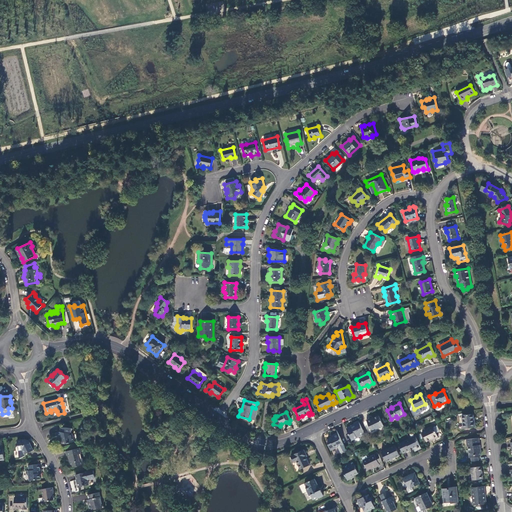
[(473,414),(462,415),(463,428),(475,427),(475,422),(474,422),(473,414)]
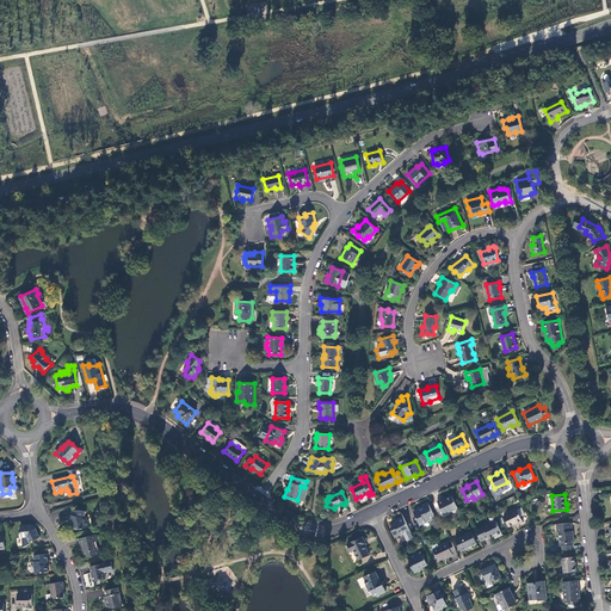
[(442,499),(437,501),(443,514),(457,508),(451,497),(442,500),(442,499)]
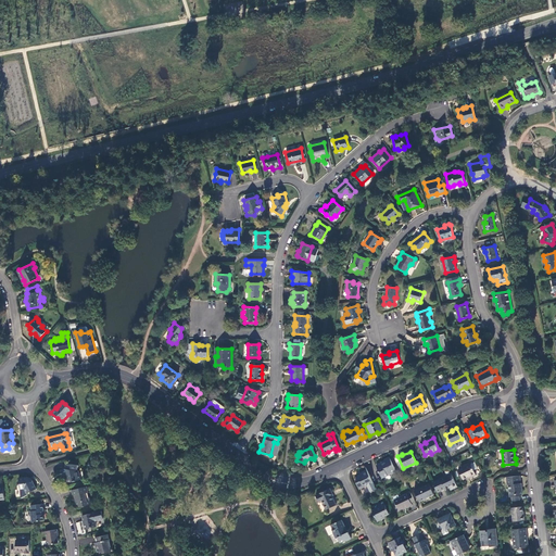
[(395,470),(389,457),(383,459),(384,462),(376,466),(381,477),(395,470)]
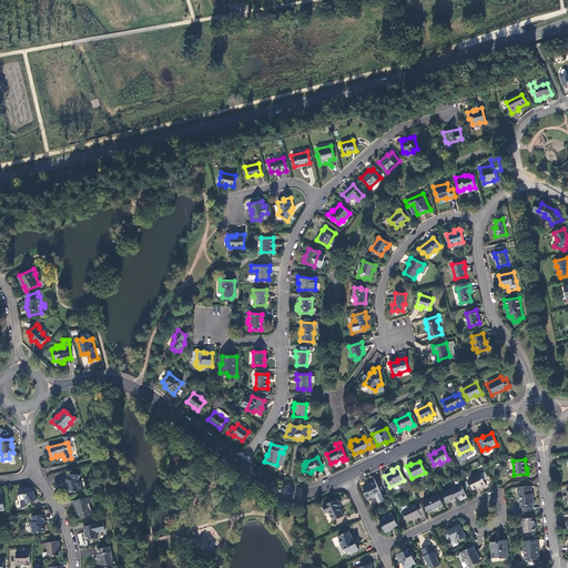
[(80,476),(68,474),(67,479),(66,479),(67,486),(66,486),(67,492),(72,490),(73,493),(75,492),(75,493),(78,493),(78,492),(81,490),(79,482),(80,476)]
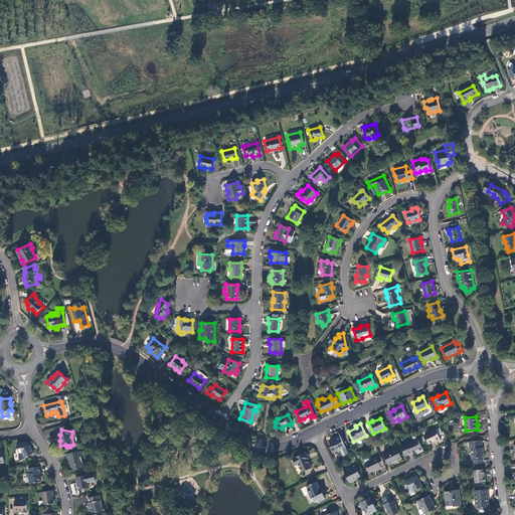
[(441,440),(436,430),(424,435),(428,444),(436,441),(436,442),(441,440)]
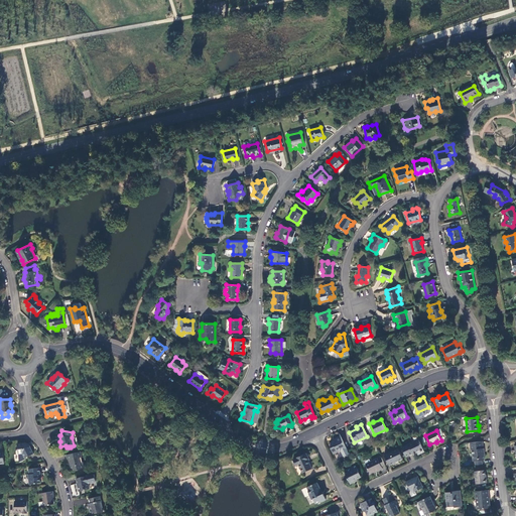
[(346,448),(341,436),(336,439),(332,441),(332,442),(331,443),(330,446),(333,454),(340,450),(341,450),(346,448)]
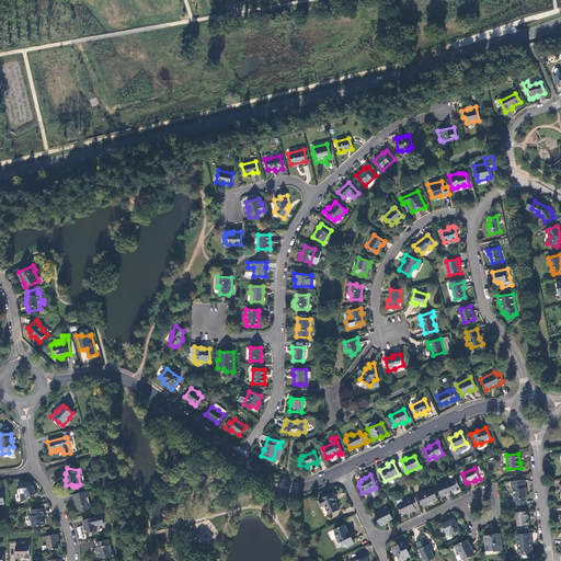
[(441,485),(437,488),(441,495),(444,493),(445,494),(448,493),(449,493),(454,492),(456,491),(457,493),(461,491),(455,479),(444,483),(439,484),(441,485)]
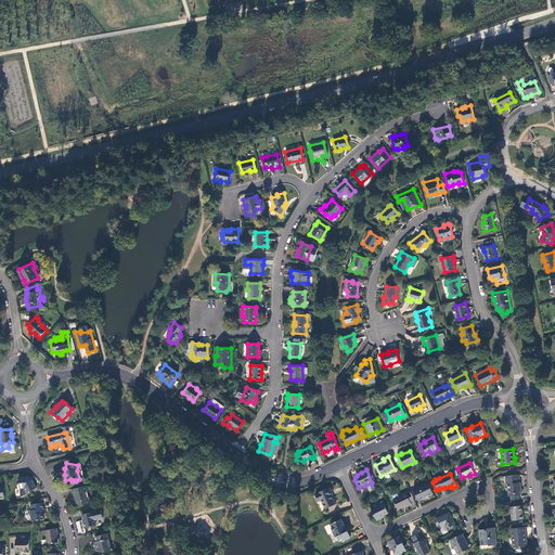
[(519,482),(519,475),(505,476),(506,485),(507,485),(508,494),(515,494),(515,495),(521,495),(520,486),(519,486),(519,482)]
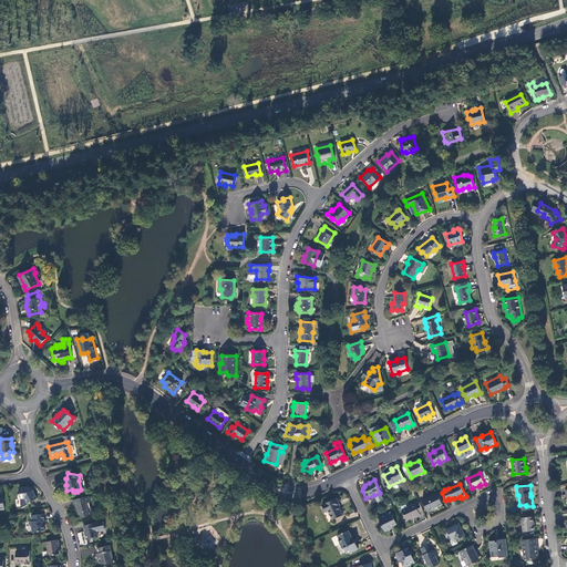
[(19,488),(20,500),(21,508),(28,505),(27,504),(37,500),(32,490),(30,488),(28,487),(19,488)]
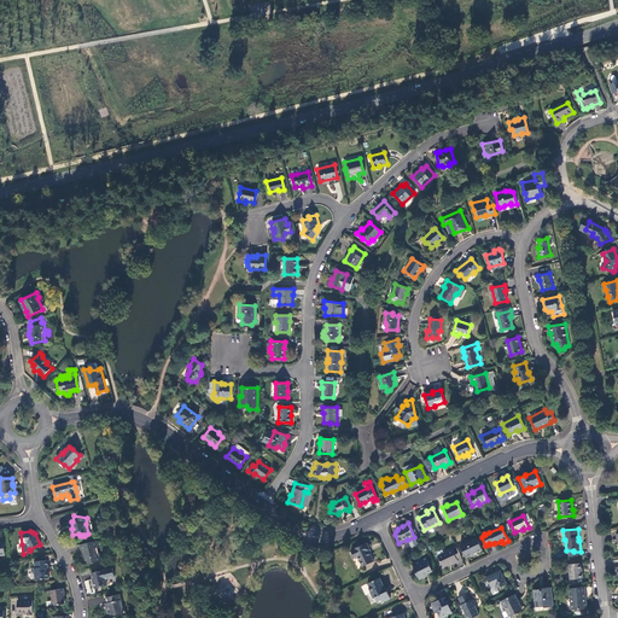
[(477,537),(460,546),(466,558),(482,549),(477,537)]
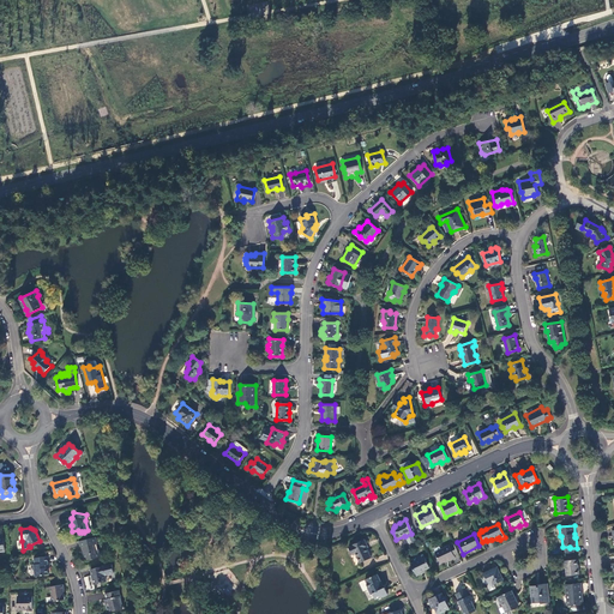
[(96,537),(79,542),(80,547),(82,548),(84,548),(85,553),(84,555),(85,560),(86,560),(100,558),(96,542),(97,542),(96,537)]
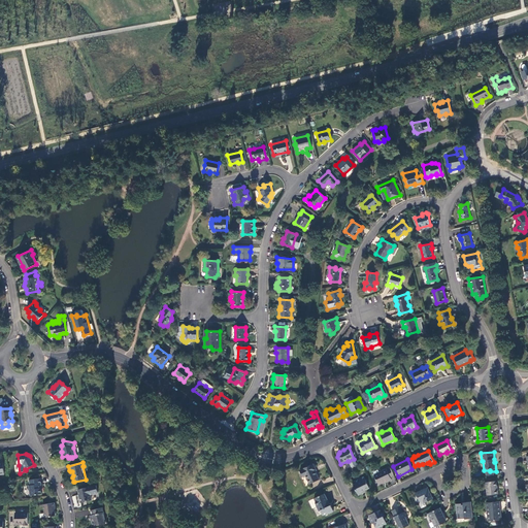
[(309,484),(319,479),(314,468),(315,467),(314,464),(311,464),(302,468),(302,469),(300,470),(302,476),(305,475),(309,484)]
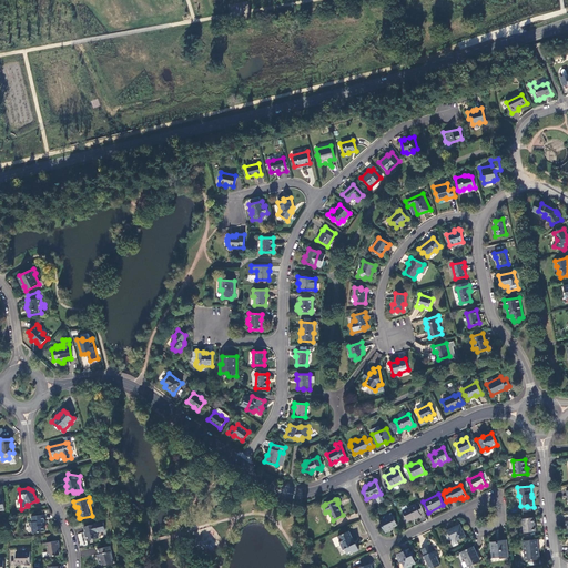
[(419,514),(424,511),(419,505),(416,507),(415,505),(402,511),(407,520),(416,517),(417,518),(421,516),(419,514)]
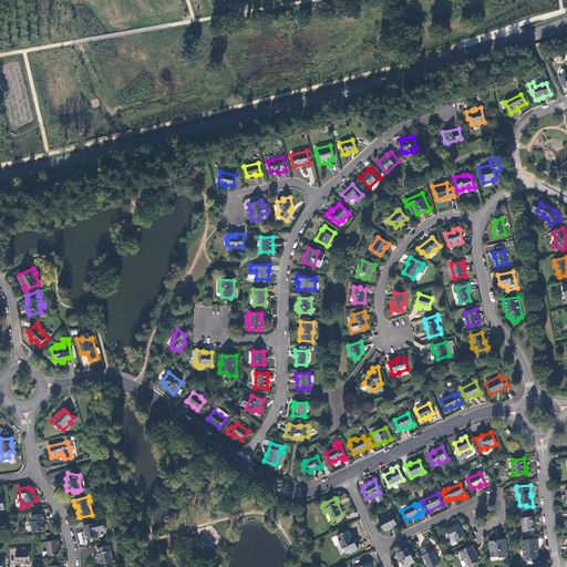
[(32,533),(44,531),(43,524),(42,521),(44,521),(43,515),(31,516),(32,522),(31,522),(32,533)]
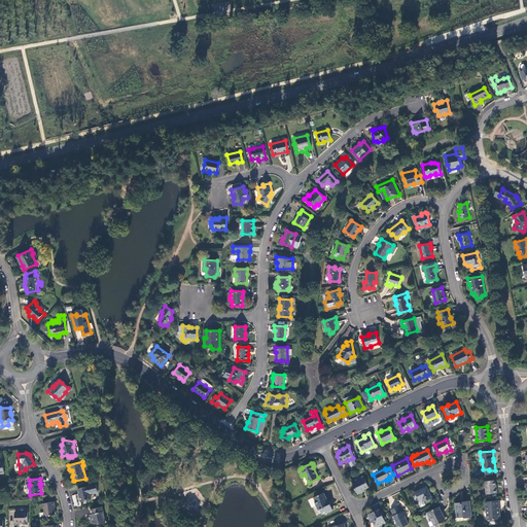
[(364,479),(352,484),(357,494),(362,491),(362,490),(369,487),(364,479)]
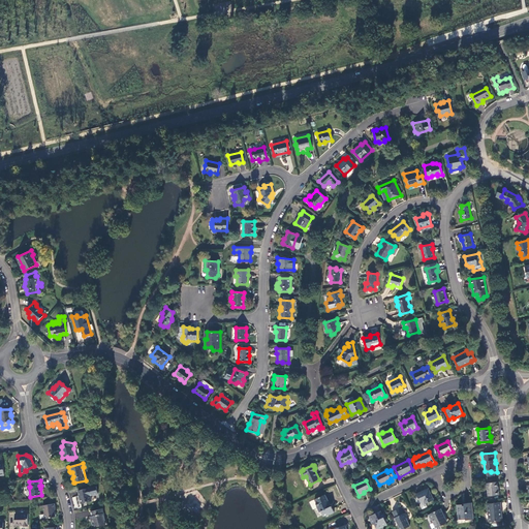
[(497,483),(487,484),(489,496),(499,495),(498,491),(497,483)]
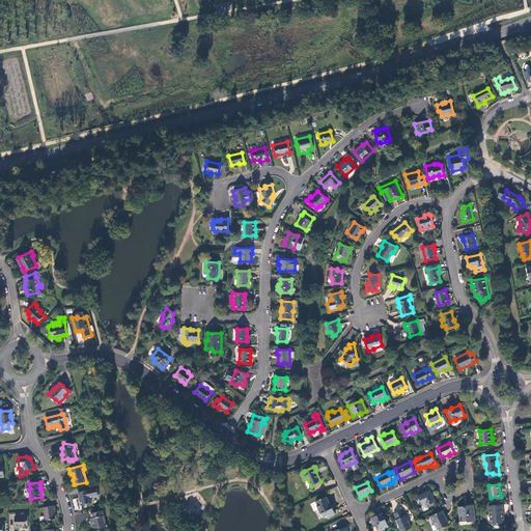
[(92,504),(88,491),(79,493),(82,506),(92,504)]
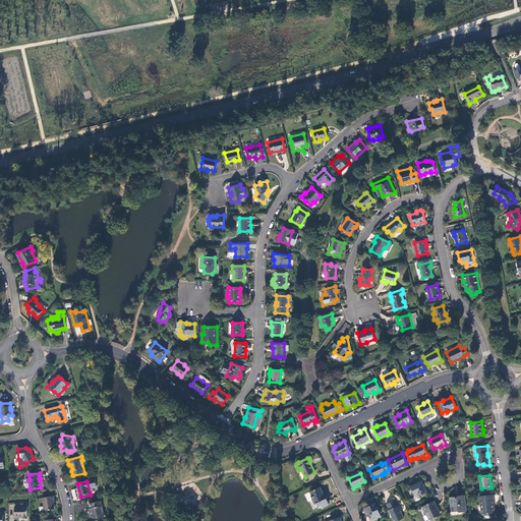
[(421,481),(410,486),(414,496),(416,495),(418,497),(427,493),(421,481)]
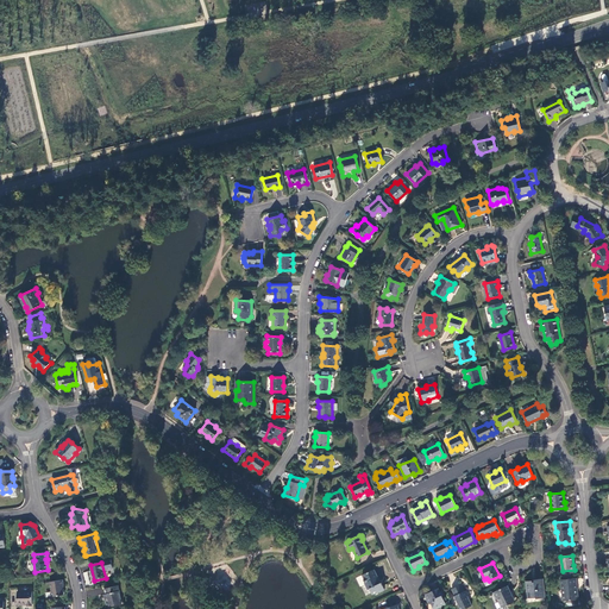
[(362,575),(357,577),(360,584),(364,583),(368,590),(370,589),(372,594),(377,591),(378,592),(384,590),(381,583),(374,570),(362,575)]
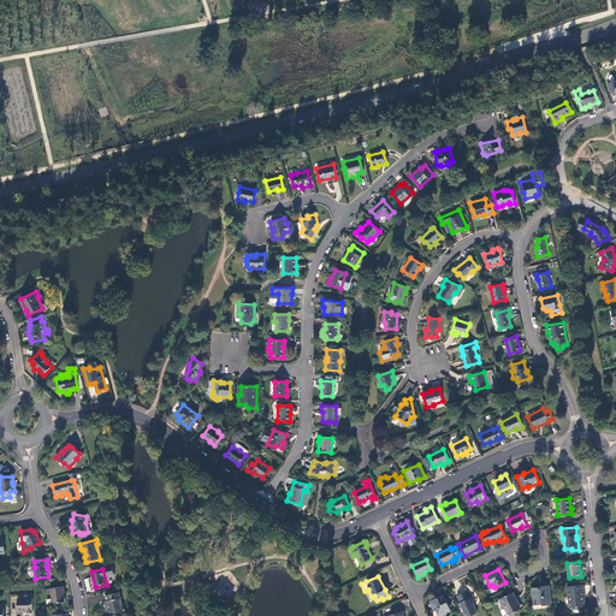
[(550,604),(549,585),(540,586),(540,587),(532,588),(533,599),(535,598),(537,604),(543,604),(550,604)]
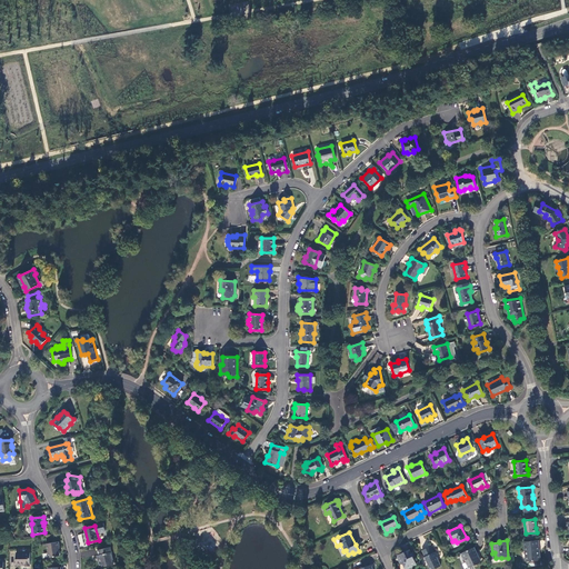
[(538,541),(523,542),(523,547),(525,547),(527,561),(539,560),(538,541)]
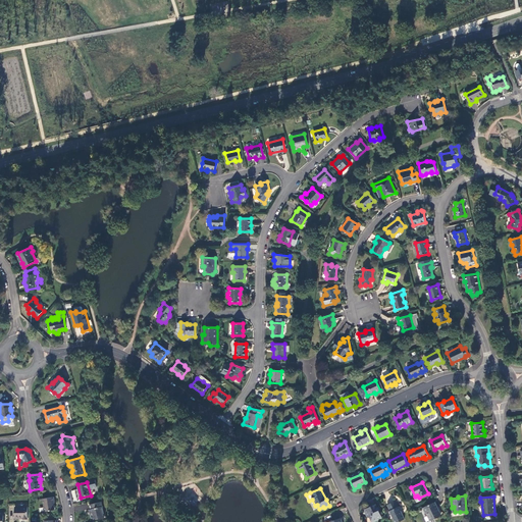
[(53,498),(43,500),(45,512),(55,510),(54,503),(54,502),(53,498)]
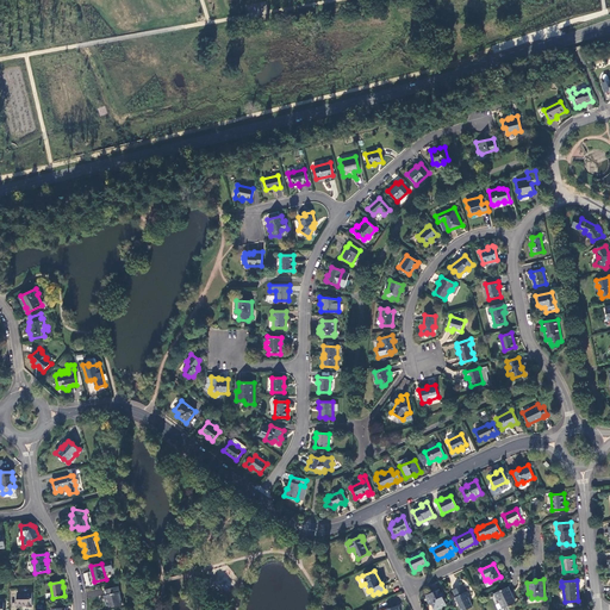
[(118,586),(105,590),(106,596),(104,596),(105,598),(106,598),(106,601),(105,602),(107,607),(110,607),(110,608),(124,604),(123,603),(122,603),(118,595),(120,593),(120,592),(119,592),(118,586)]
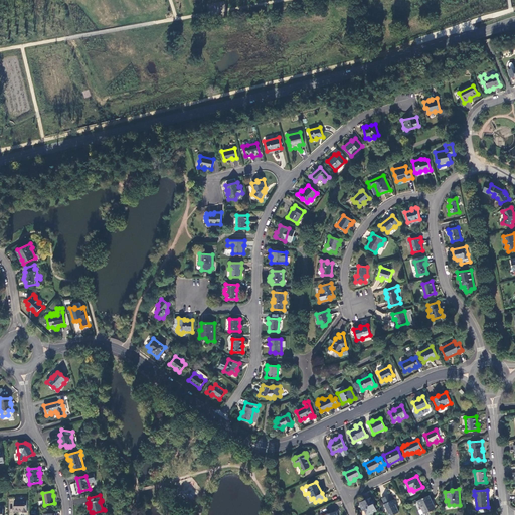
[(384,504),(388,514),(392,514),(399,512),(395,504),(398,503),(395,498),(392,500),(389,495),(382,498),(384,504)]
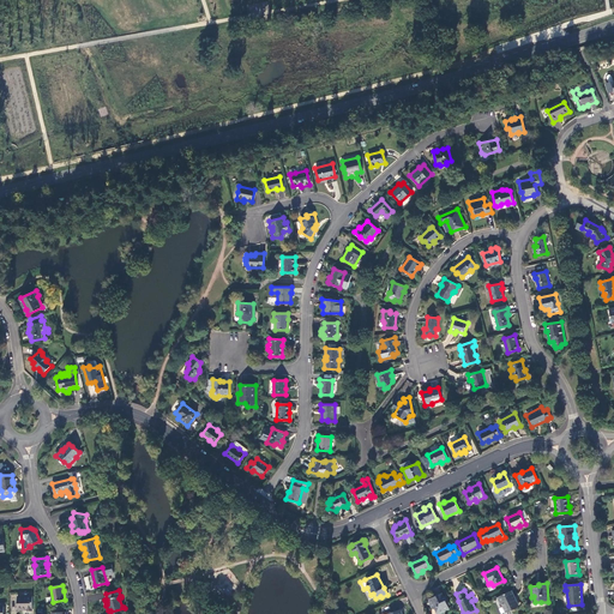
[(511,590),(497,597),(500,605),(503,603),(506,612),(512,609),(518,607),(513,596),(515,596),(511,590)]
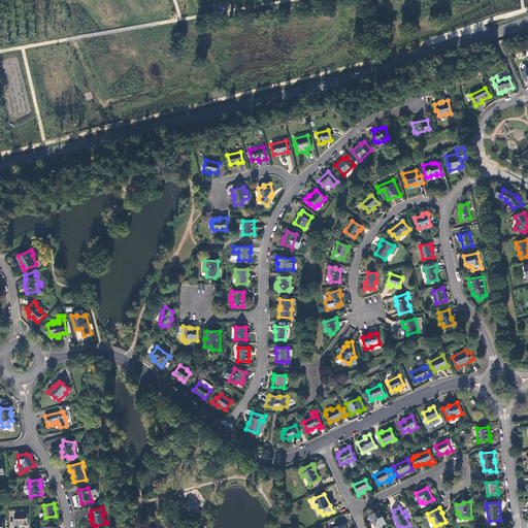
[(386,522),(380,510),(369,515),(368,518),(371,523),(373,524),(375,527),(376,527),(382,526),(381,524),(386,522)]
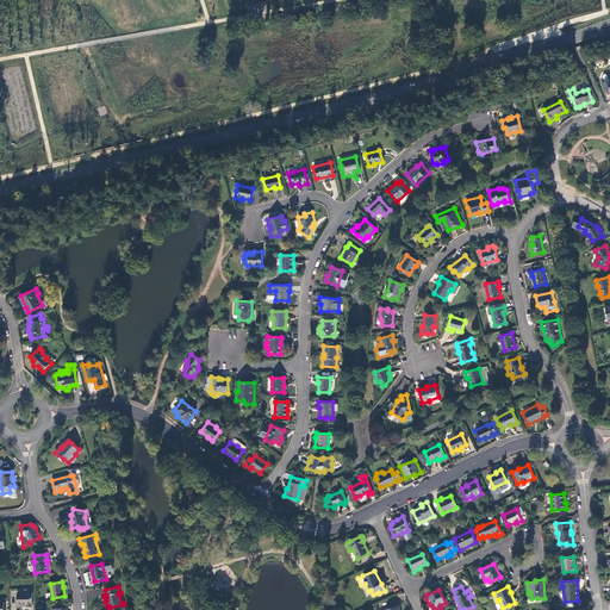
[(32,593),(17,593),(18,607),(32,607),(32,593)]
